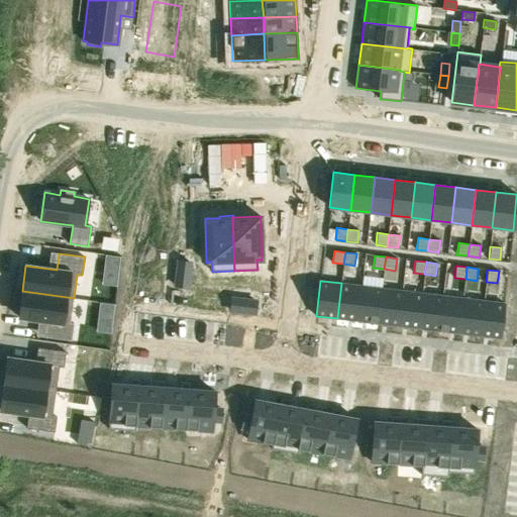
[(341,283),(337,318),(357,321),(362,286),(341,283)]
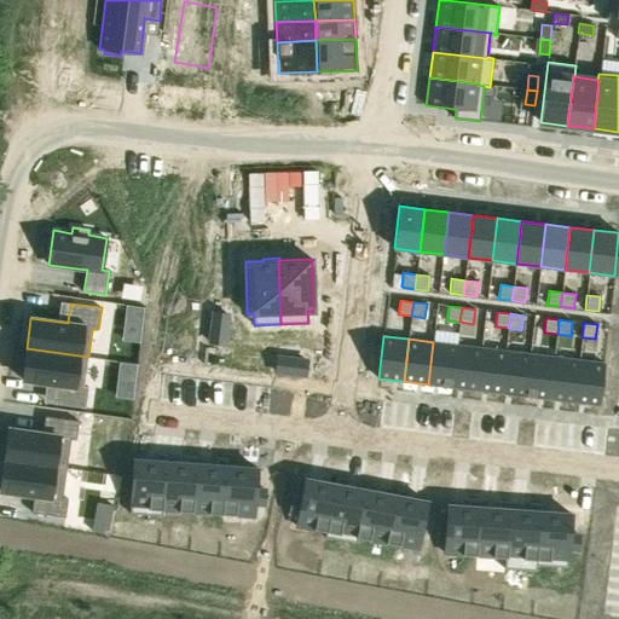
[(433,342),(428,385),(452,387),(457,345),(433,342)]
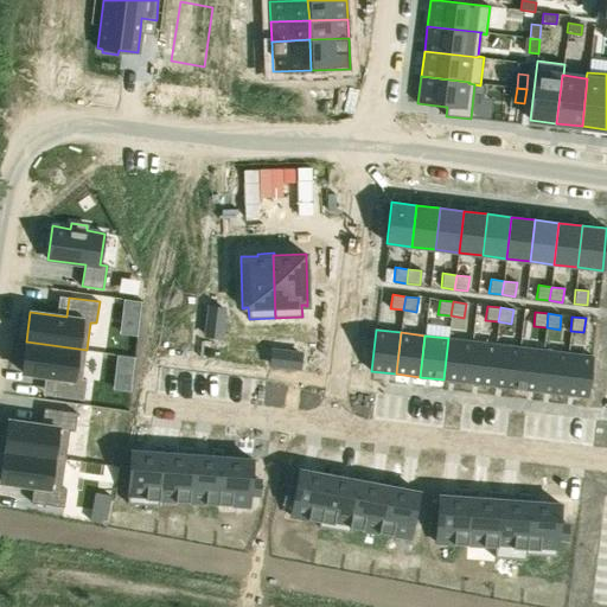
[(448,338),(443,379),(467,383),(472,342),(448,338)]
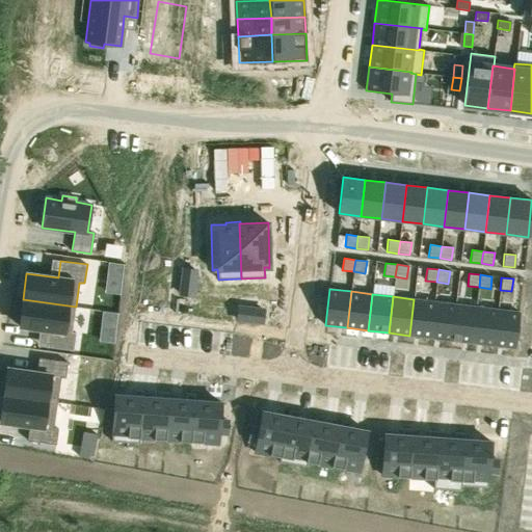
[(23,299),(19,326),(48,330),(46,346),(73,350),(76,333),(72,331),(76,307),(23,299)]
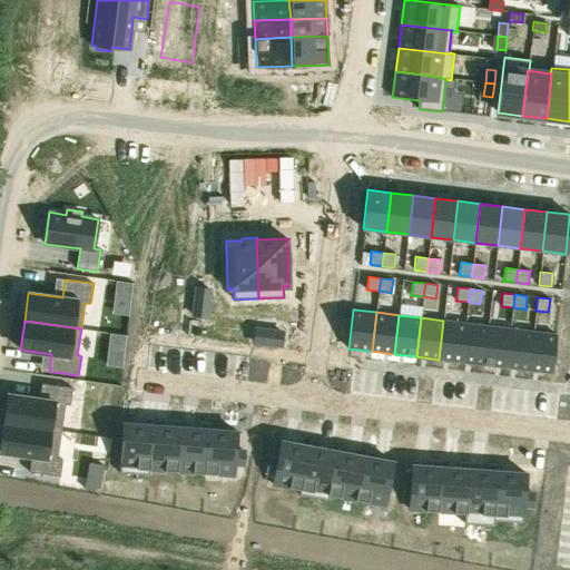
[(443,321),(439,360),(461,362),(465,323),(443,321)]
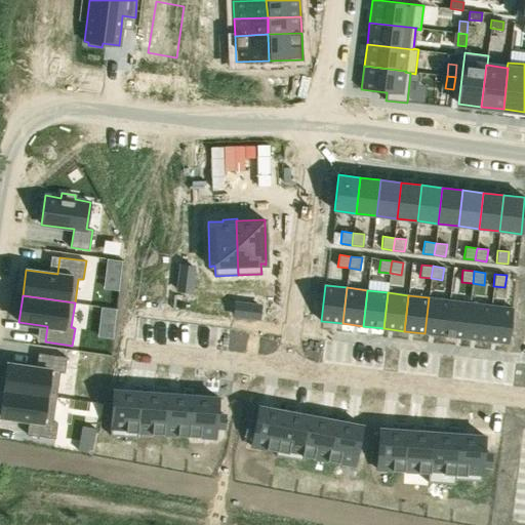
[(429,297),(425,333),(445,336),(449,300),(429,297)]
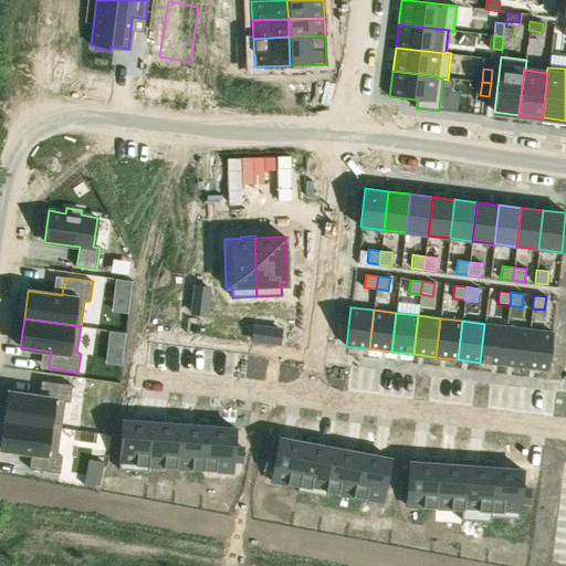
[(484,324),(480,363),(502,365),(506,326),(484,324)]
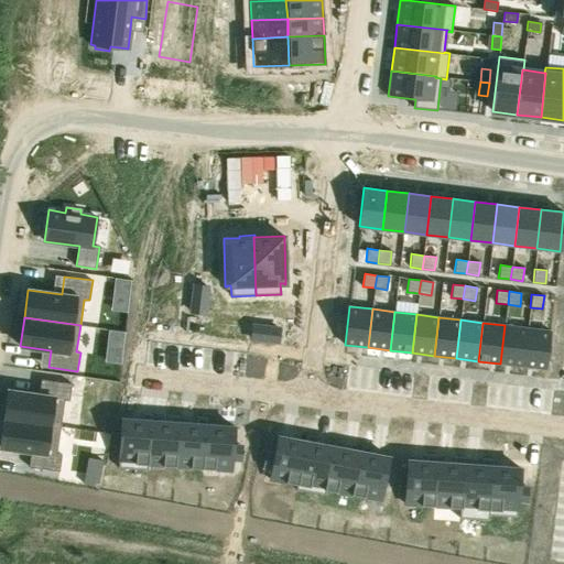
[(505,325),(500,364),(522,366),(527,328),(505,325)]
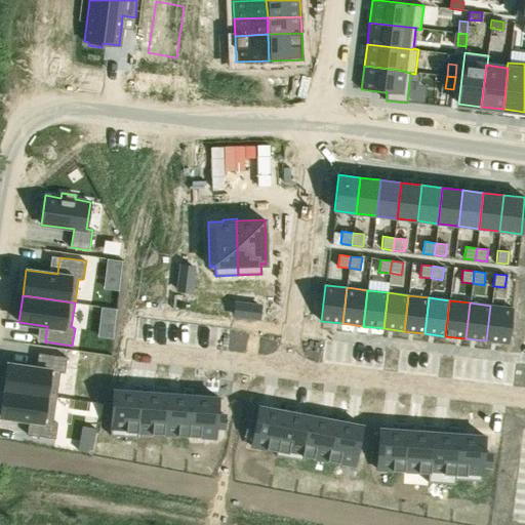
[(490,306),(486,340),(508,344),(512,308),(490,306)]
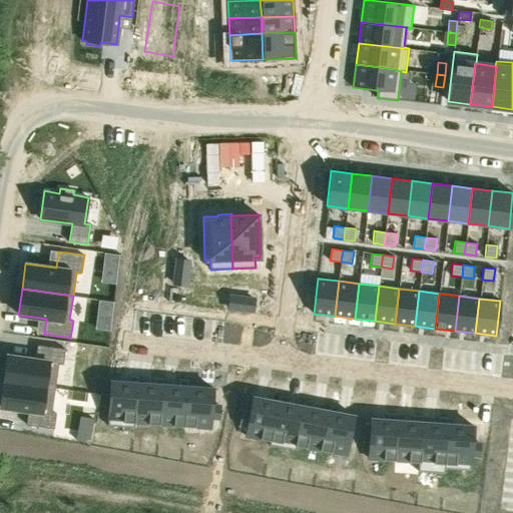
[(7,355),(3,381),(55,388),(58,364),(63,365),(65,349),(37,345),(35,359),(7,355)]
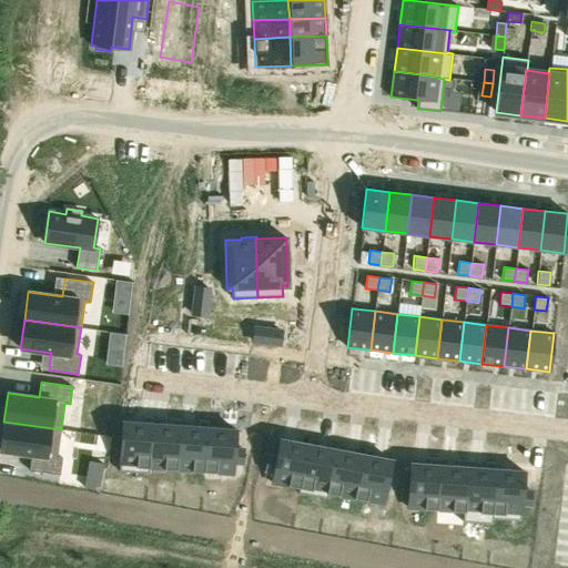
[(123,422),(119,470),(149,473),(150,468),(149,467),(152,424),(153,424),(153,417),(142,416),(141,423),(123,422)]
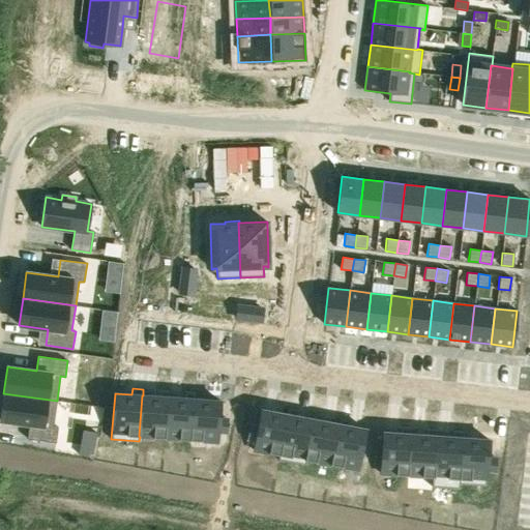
[(142,395),(139,436),(140,437),(165,438),(168,398),(169,398),(169,391),(158,390),(158,396),(143,395),(142,395)]
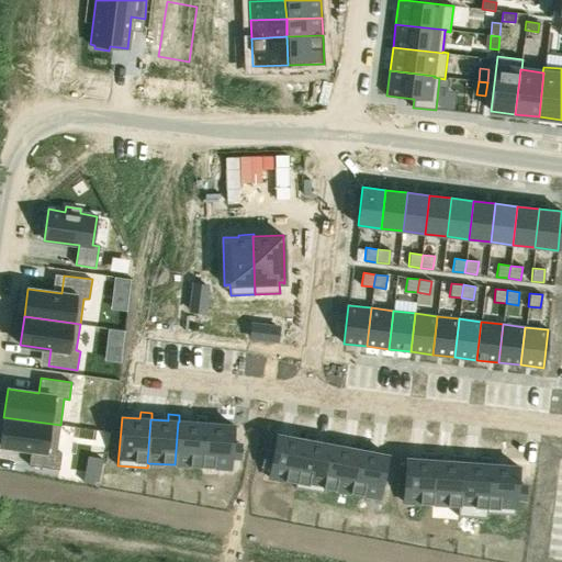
[(178,422),(175,464),(202,467),(205,423),(206,423),(206,416),(195,416),(195,423),(179,422),(178,422)]
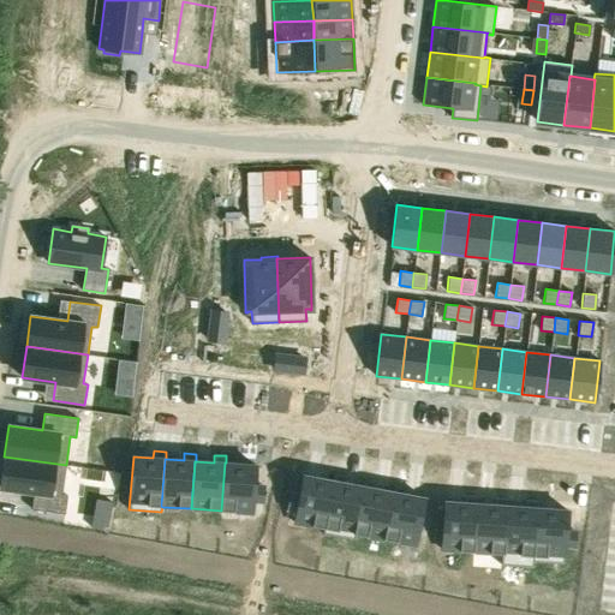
[(4,457),(0,484),(0,487),(34,493),(31,509),(65,513),(67,495),(61,494),(66,465),(4,457)]
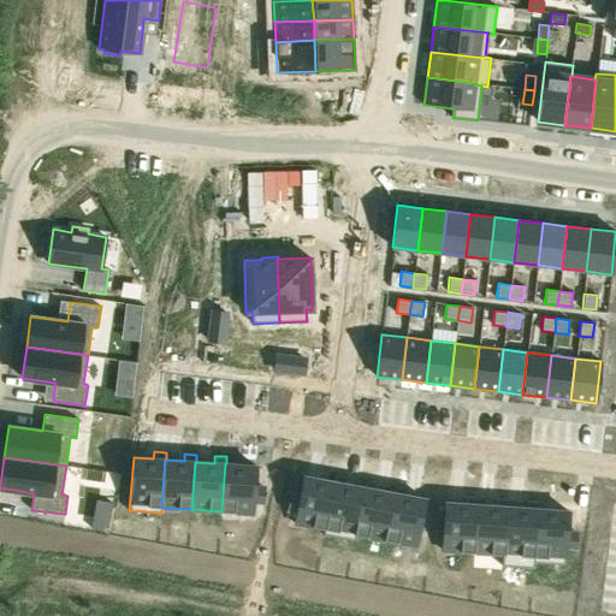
[(225,463),(221,511),(253,514),(254,502),(255,486),(256,466),(226,463),(225,463)]
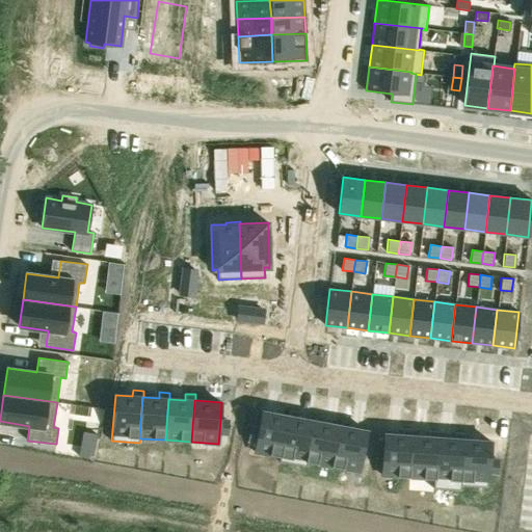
[(289,417),(281,461),(307,467),(308,461),(307,461),(315,421),(314,421),(298,418),(299,411),(289,409),(288,416),(289,417)]
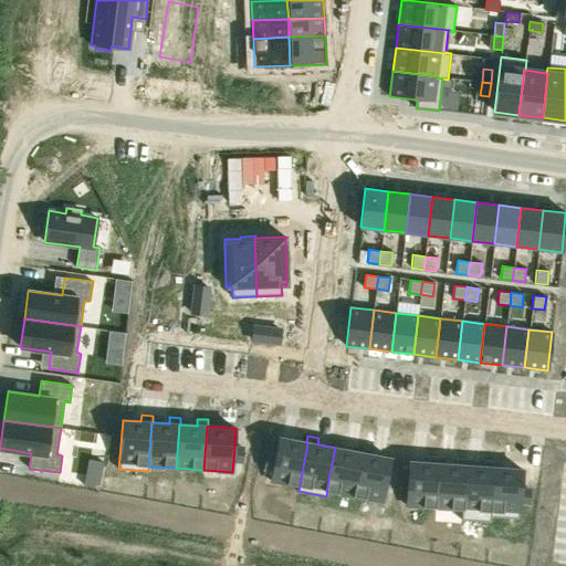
[(273,470),(271,481),(299,485),(297,491),(299,491),(307,443),(306,442),(279,438),(275,456),(273,470)]
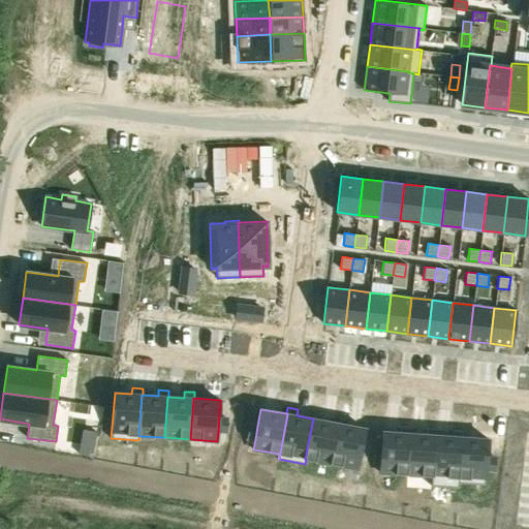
[(313,418),(305,459),(306,459),(331,464),(338,424),(337,424),(322,421),(323,414),(313,412),(312,418),(313,418)]
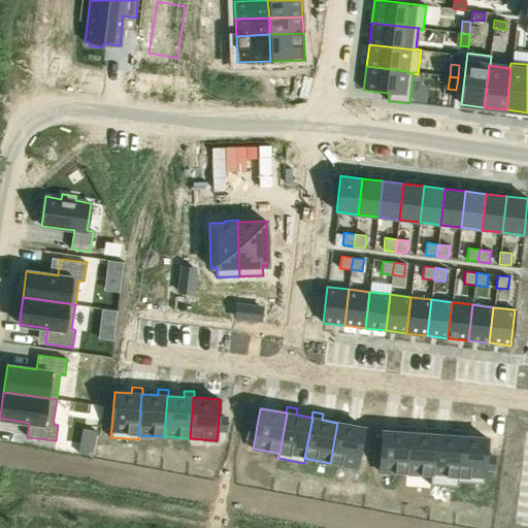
[(219,417),(218,430),(226,430),(227,418),(219,417)]
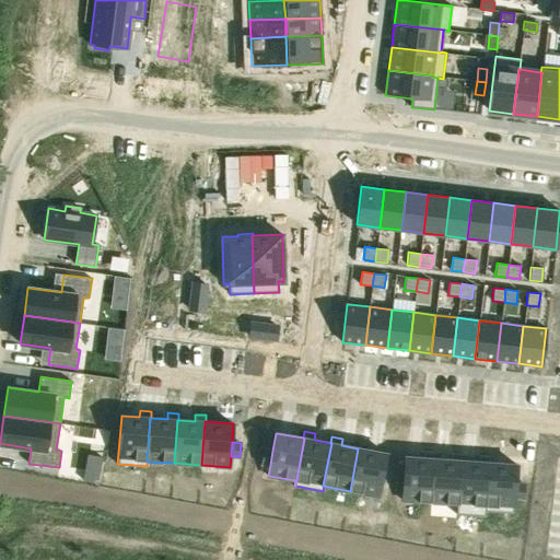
[(358,448),(350,491),(378,497),(386,454),(368,450),(369,444),(358,442),(357,448),(358,448)]
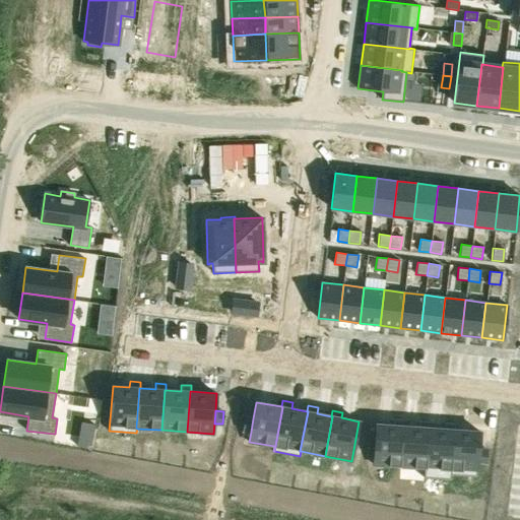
[(245,417),(243,430),(251,432),(253,418),(245,417)]
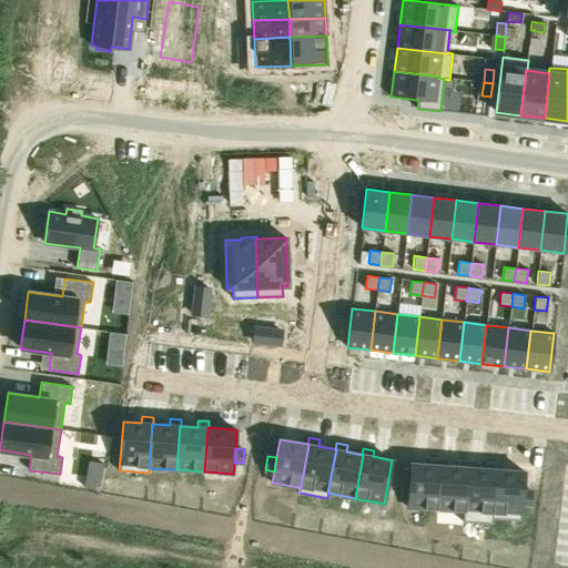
[(411,464),(407,507),(436,509),(439,465),(440,465),(442,458),(430,458),(429,465),(411,464)]
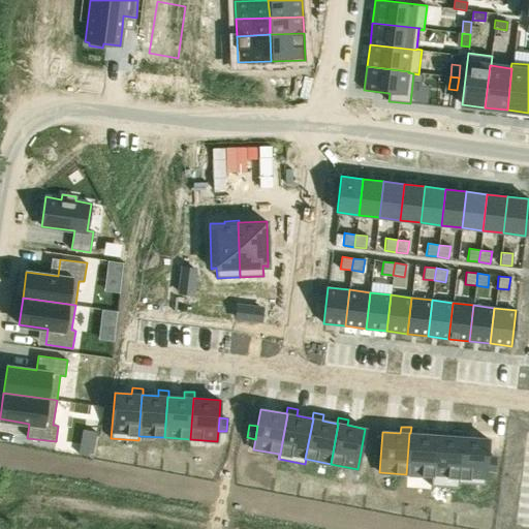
[(409,433),(406,474),(432,476),(433,476),(435,435),(436,435),(437,429),(427,429),(426,435),(410,433),(409,433)]
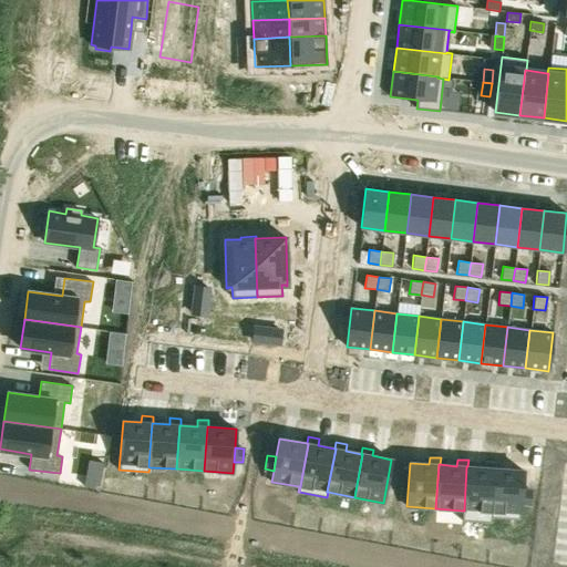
[(463,511),(462,521),(492,523),(492,518),(491,517),(495,468),(496,462),(485,461),(484,467),(467,466),(466,466),(464,511),(463,511)]
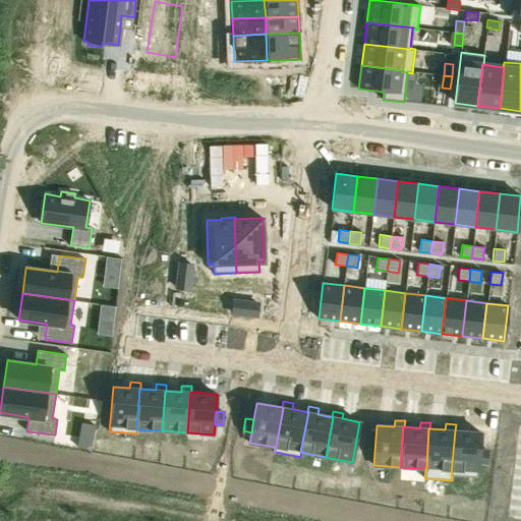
[(455,430),(451,475),(452,476),(477,477),(478,473),(478,462),(479,450),(481,432),(455,430)]
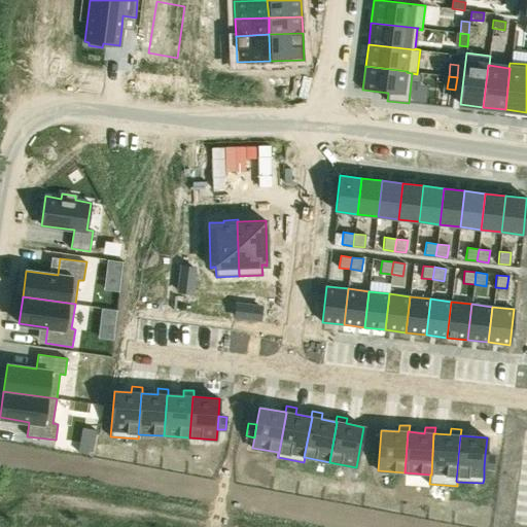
[(485,455),(484,467),(492,468),(493,455),(485,455)]
